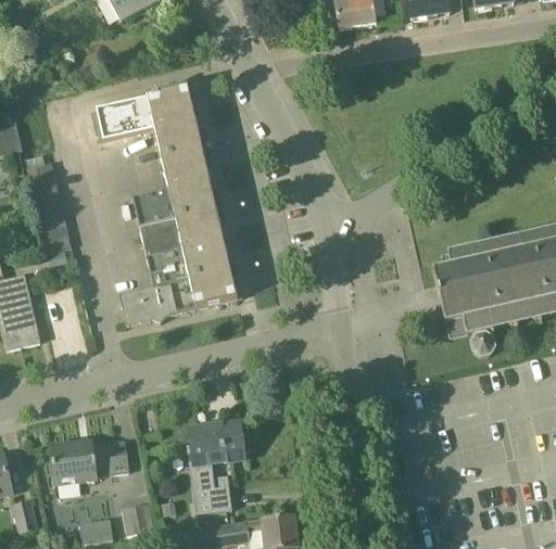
[(110,0),(121,18),(155,0),(110,0)]
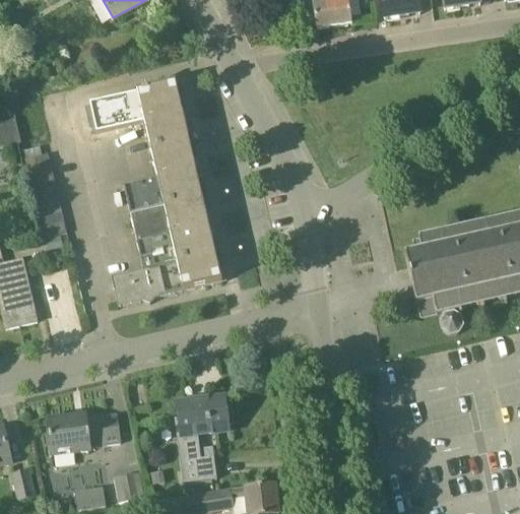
[(361,11),(359,0),(319,0),(314,1),(317,25),(351,20),(350,13),(361,11)]
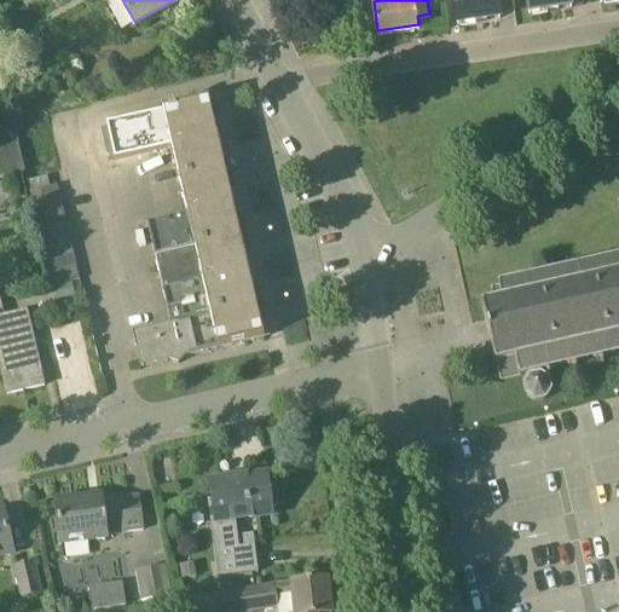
[(453,0),(457,18),(499,12),(498,0),(453,0)]
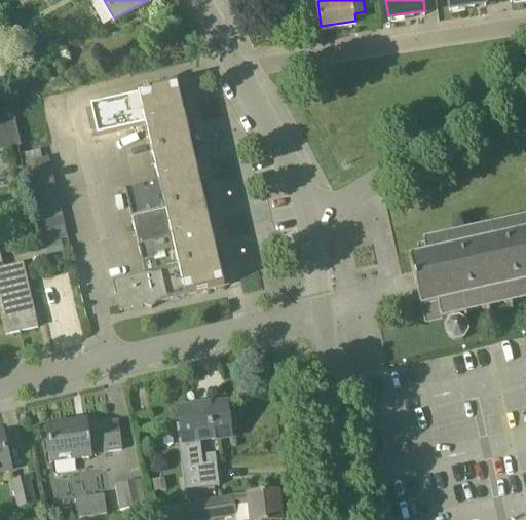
[(139,242),(145,269),(113,277),(119,307),(144,301),(151,304),(157,298),(225,283),(225,281),(223,281),(177,81),(150,87),(149,84),(144,85),(145,88),(114,96),(120,124),(141,119),(162,206),(132,213),(138,242),(139,242)]
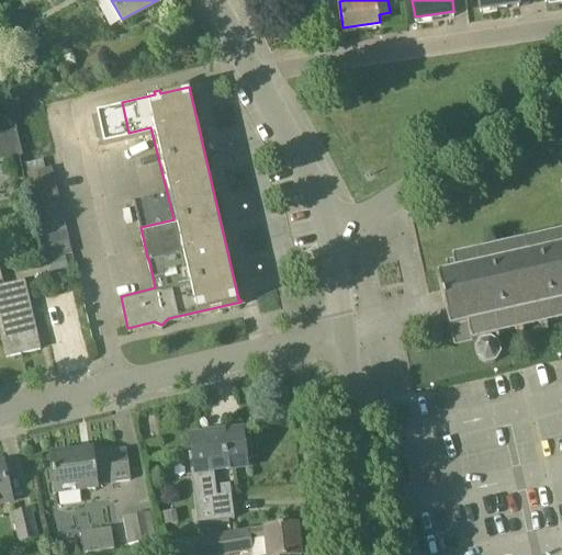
[(17,125),(0,128),(0,155),(23,150),(17,125)]
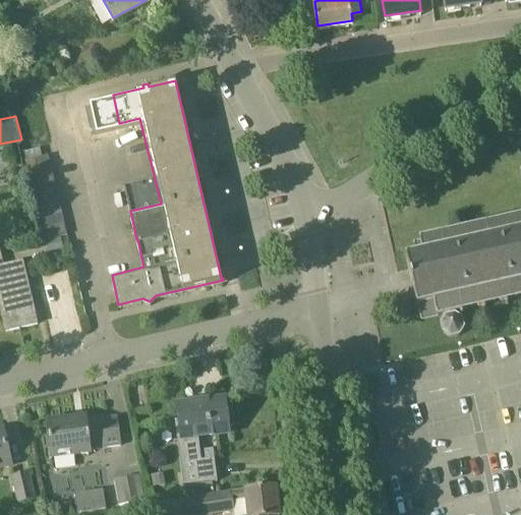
[(43,153),(41,144),(23,148),(25,157),(43,153)]
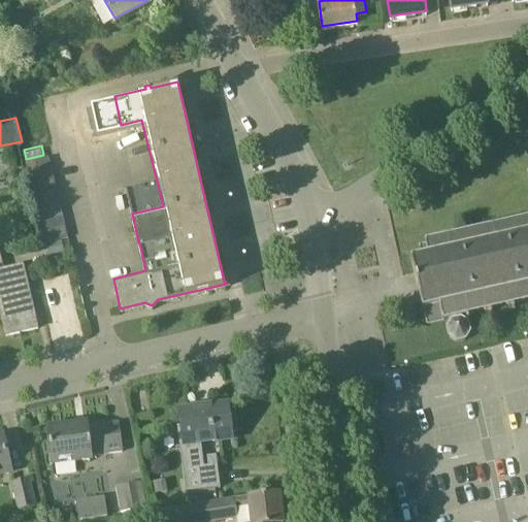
[(527,168),(527,169),(527,172),(527,171),(527,217),(519,219),(518,214),(492,220),(493,225),(474,229),(472,224),(447,230),(448,235),(425,240),(426,247),(419,249),(421,256),(411,258),(426,320),(451,315),(452,320),(448,325),(450,333),(457,337),(465,336),(469,329),(467,321),(462,318),(461,313),(465,312),(466,317),(469,316),(468,311),(488,306),(489,312),(492,311),(492,305),(510,301),(512,306),(516,305),(514,301),(527,297),(527,168)]
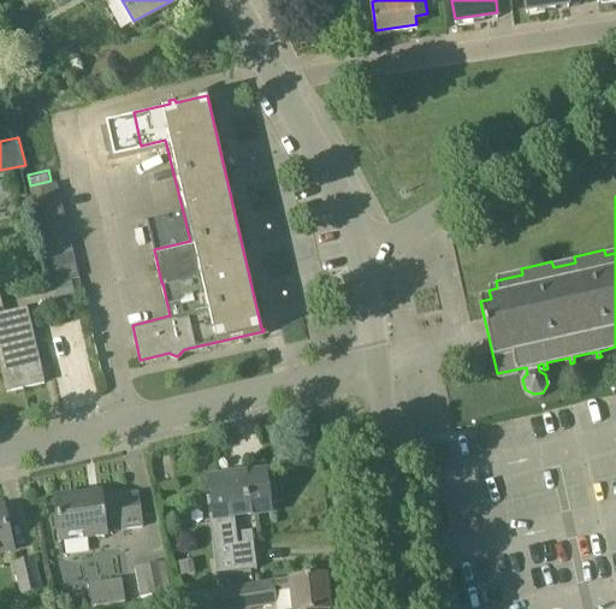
[(71,241),(45,247),(47,259),(75,253),(71,241)]
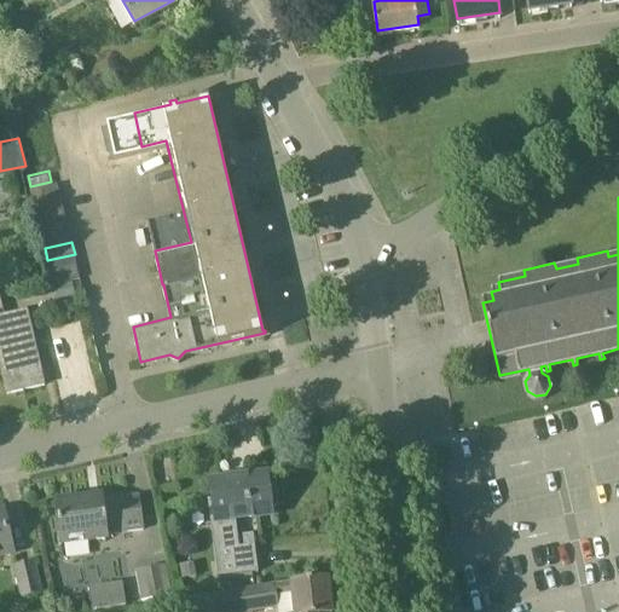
[(52,282),(80,276),(75,254),(47,260),(52,282)]
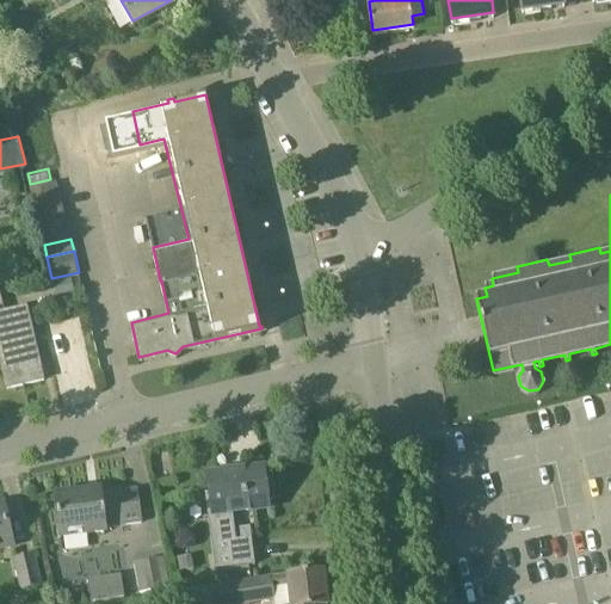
[(74,287),(71,273),(53,278),(56,291),(74,287)]
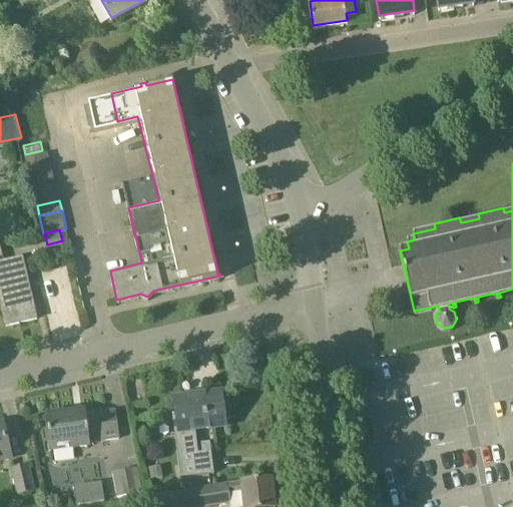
[(24,254),(4,258),(1,243),(0,243),(0,281),(9,321),(37,315),(24,254)]
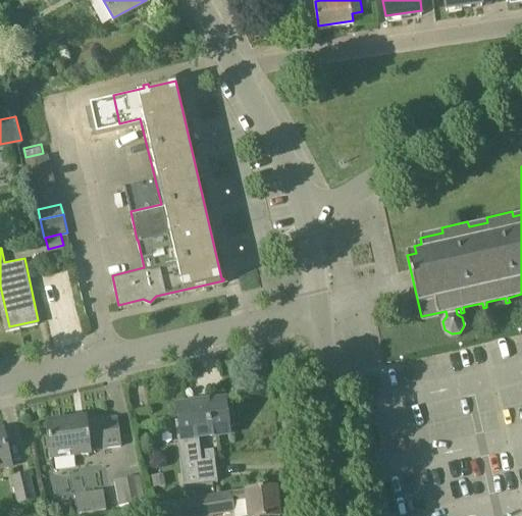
[(177,403),(186,477),(181,477),(183,483),(217,479),(213,447),(205,448),(206,456),(201,457),(199,432),(229,429),(229,423),(233,422),(231,402),(226,402),(225,397),(177,403)]
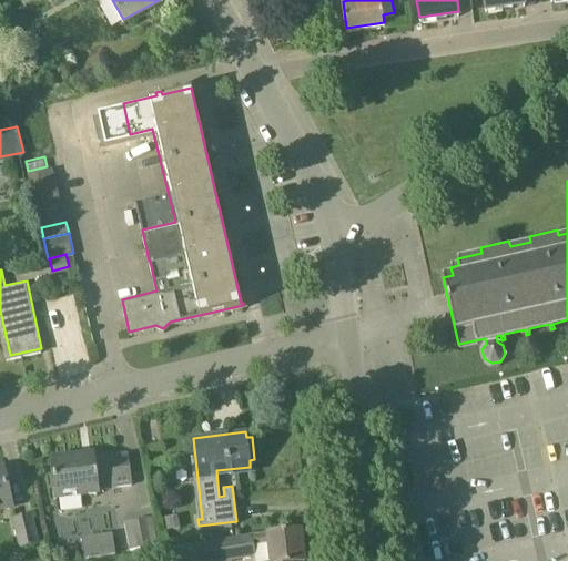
[(128,450),(93,455),(93,450),(51,456),(56,493),(98,489),(98,485),(131,480),(128,450)]
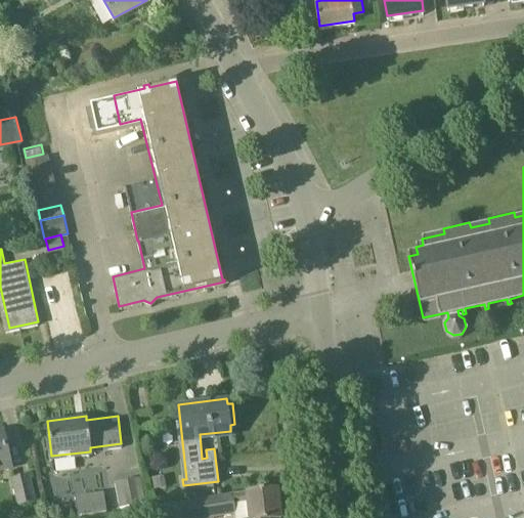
[(4,431),(0,431),(0,468),(12,465),(4,431)]
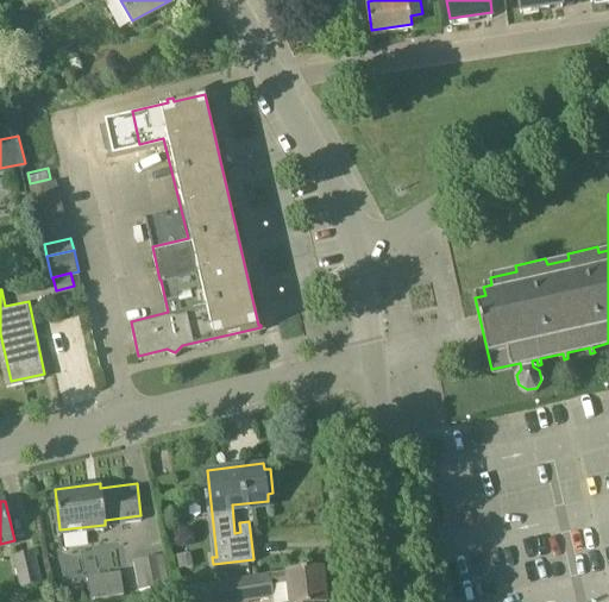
[(35,546),(13,551),(20,583),(43,578),(35,546)]
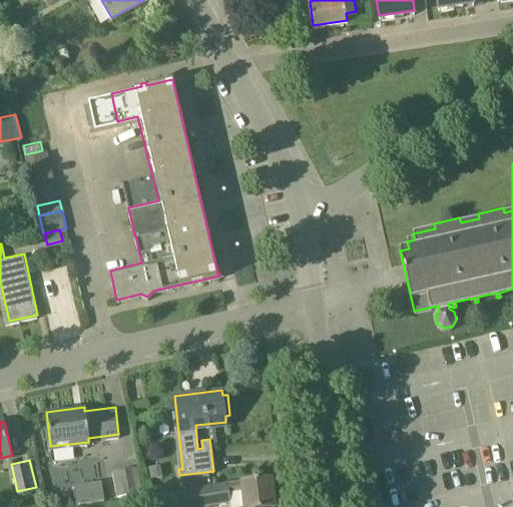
[(149,464),(151,476),(162,474),(160,462),(149,464)]
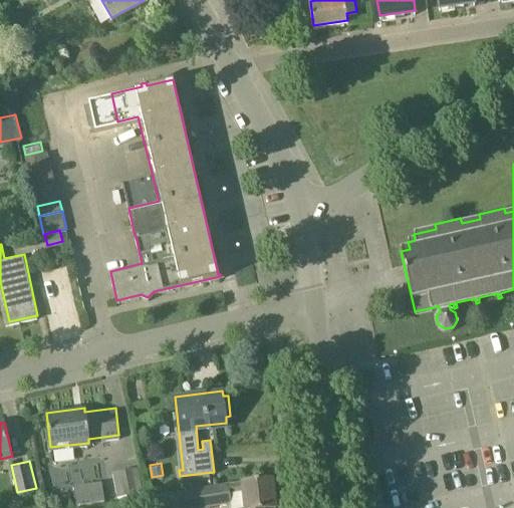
[(139,464),(112,469),(117,495),(144,490),(139,464)]
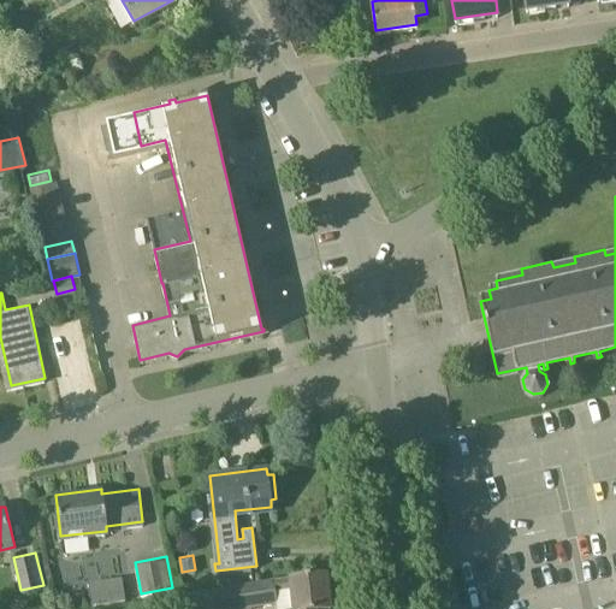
[(327,569),(303,573),(276,577),(274,574),(173,591),(176,608),(241,608),(253,608),(252,604),(277,601),(277,608),(318,608),(319,608),(331,607),(327,569)]
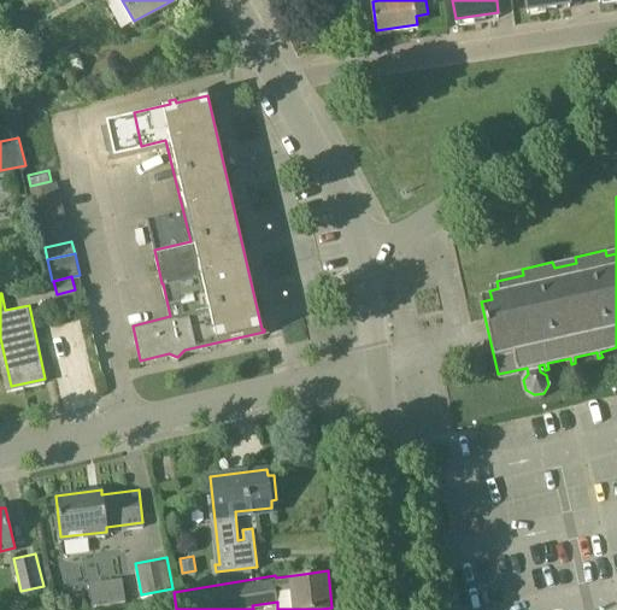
[(124,574),(90,576),(92,598),(125,596),(124,574)]
